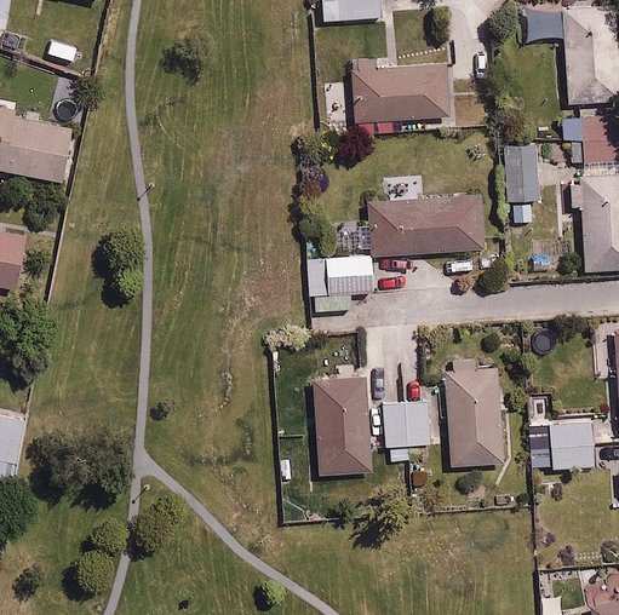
[(12,0),(0,0),(0,28),(7,30),(12,0)]
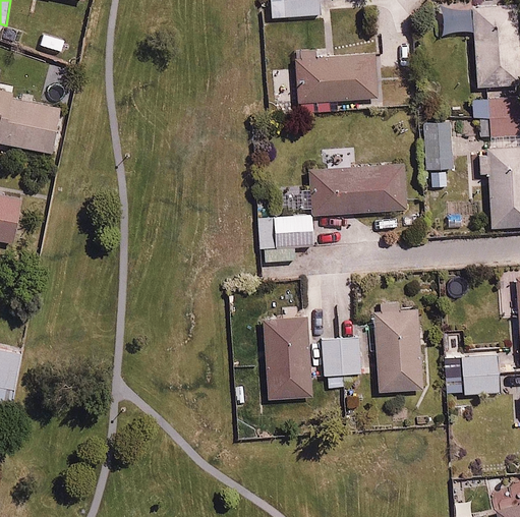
[(272,3),(273,18),(321,12),(319,0),(285,0),(285,2),(272,3)]
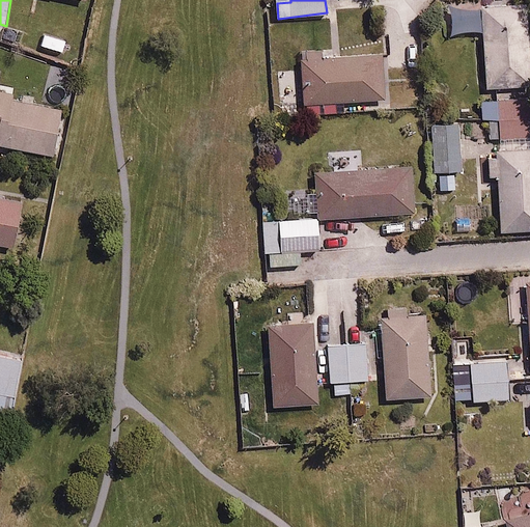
[(529,73),(526,5),(448,10),(449,36),(482,34),(484,88),(529,85),(529,73)]
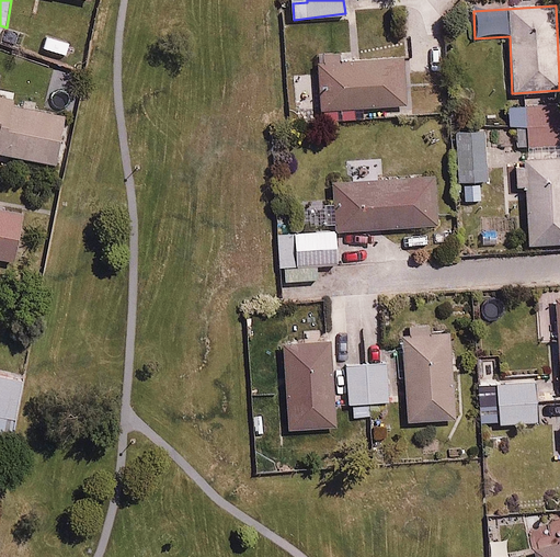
[(403,104),(401,61),(342,65),(342,56),(317,57),(319,108),(403,104)]
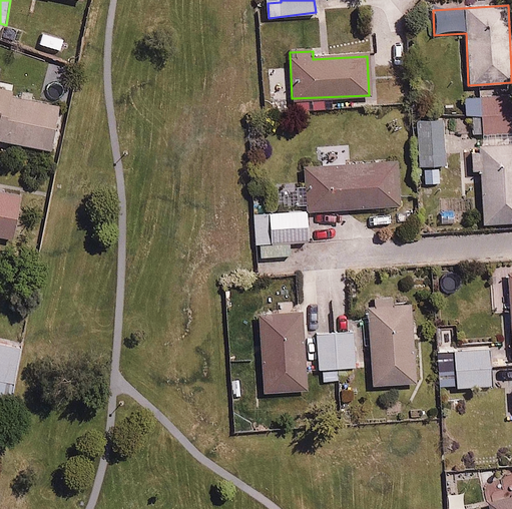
[(0,139),(51,150),(60,106),(0,93),(0,139)]
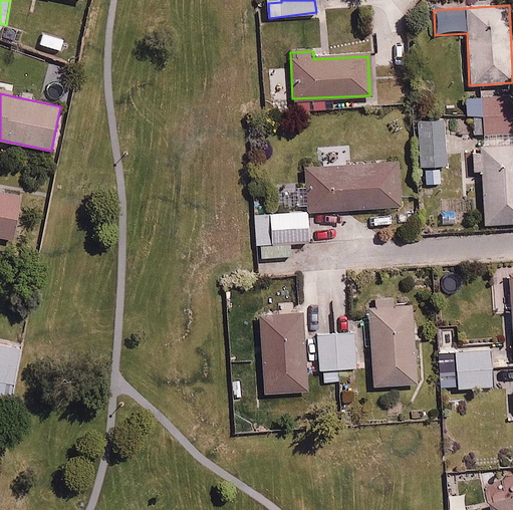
[(512,95),(470,99),(472,116),(512,112),(512,95)]
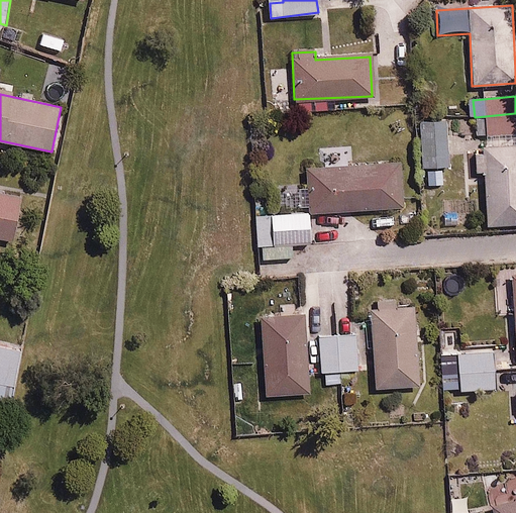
[(515,224),(515,113),(475,117),(476,136),(487,135),(488,150),(475,151),(477,175),(484,174),(488,227),(515,224)]
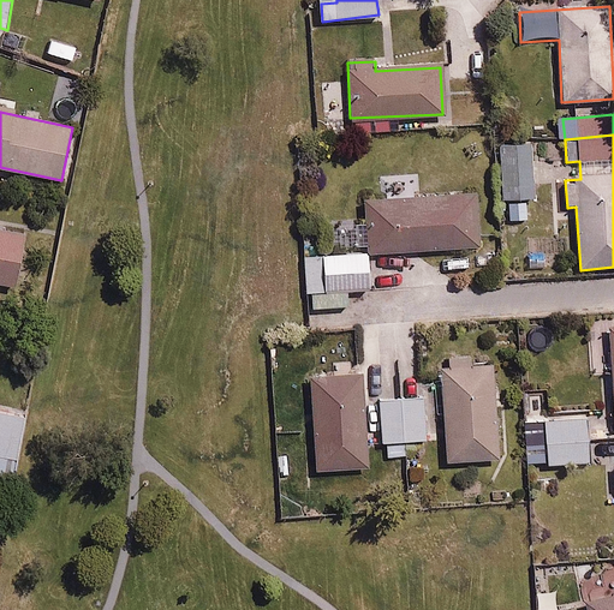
[(536,199),(530,144),(499,148),(507,225),(529,222),(526,201),(536,199)]
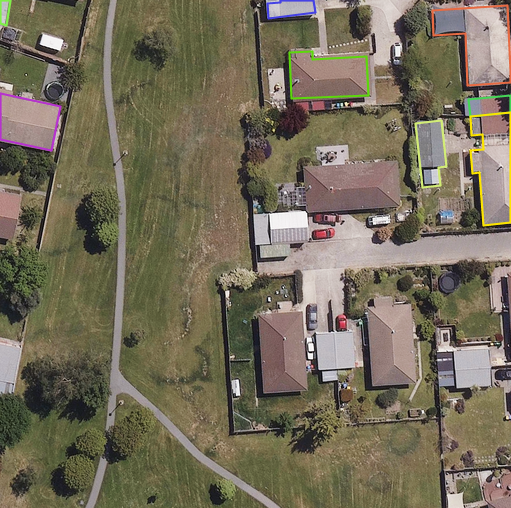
[(346,146),(316,149),(317,165),(305,166),(308,212),(399,206),(396,160),(348,164),(346,146)]
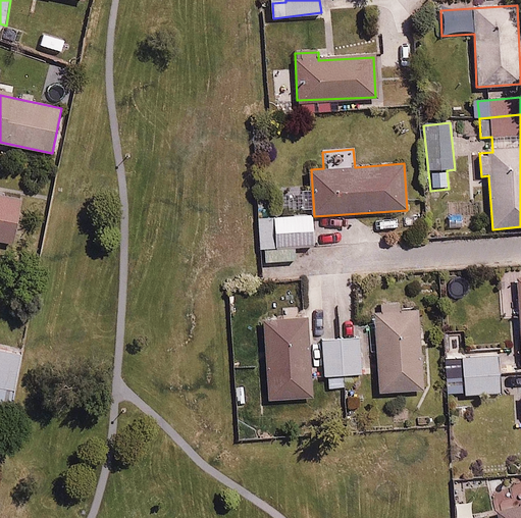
[(21,197),(0,193),(0,241),(14,243),(21,197)]
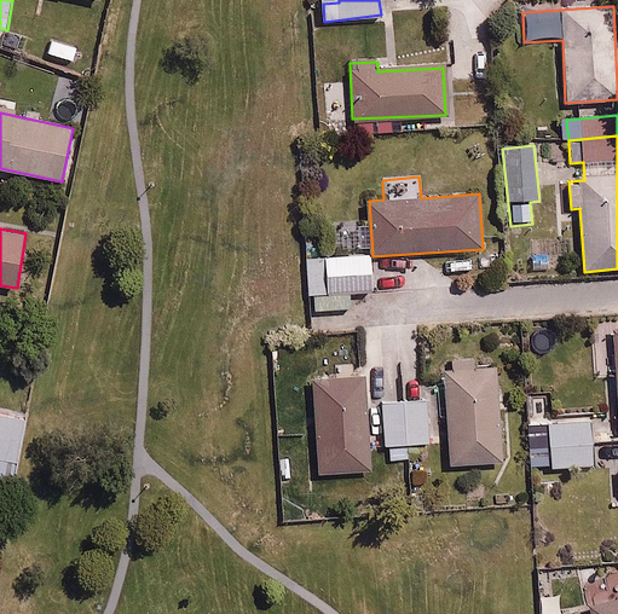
[(369,255),(307,261),(311,297),(373,291),(369,255)]
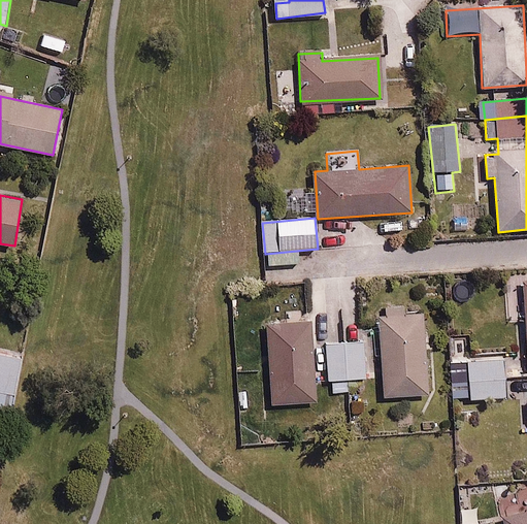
[(298,259),(264,262),(265,274),(299,271),(298,259)]
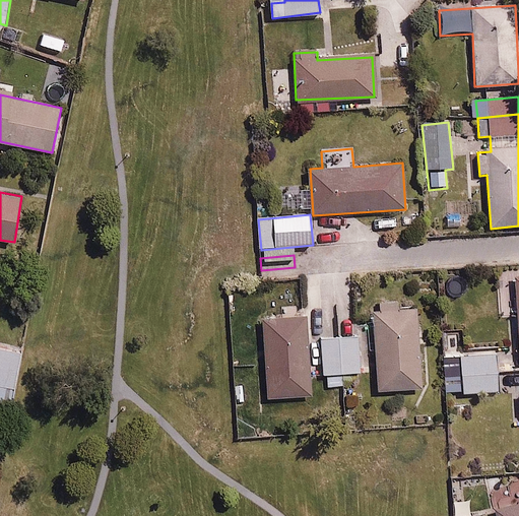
[(518,275),(507,276),(508,300),(518,299),(518,319),(518,275)]
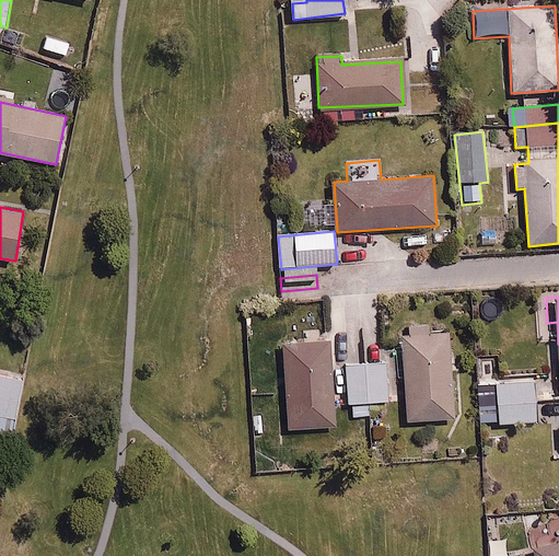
[(449,335),(405,338),(411,424),(455,419),(449,335)]
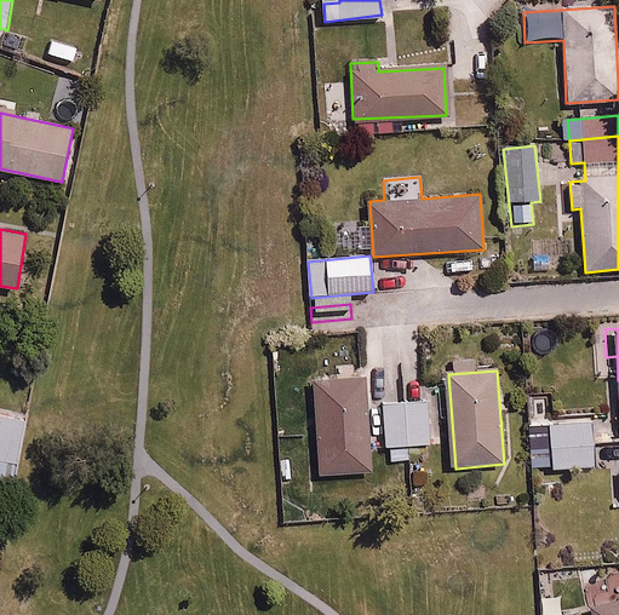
[(368,378),(319,380),(325,475),(374,471),(368,378)]
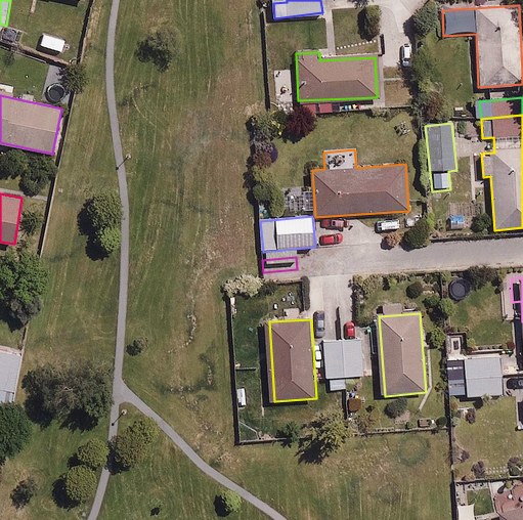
[(364,339),(323,342),(327,379),(367,376),(364,339)]
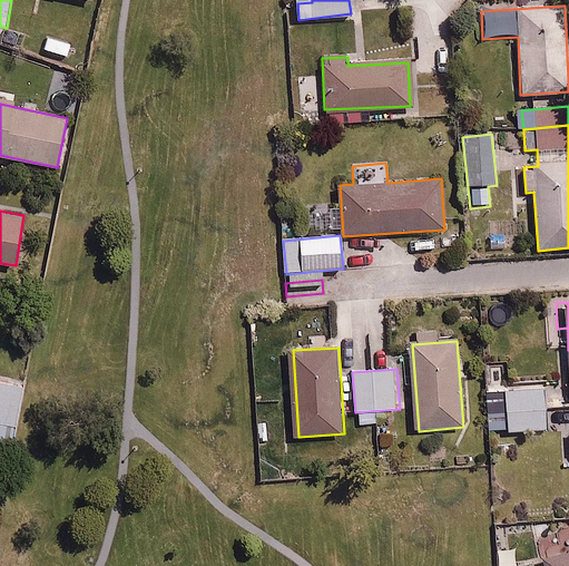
[(23,386),(0,381),(0,440),(15,443),(23,386)]
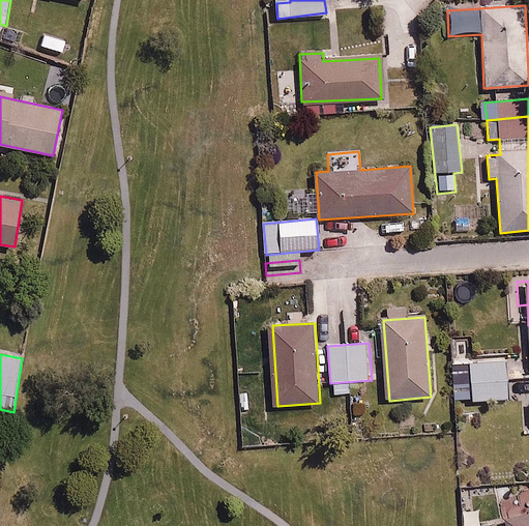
[(504,357),(451,360),(453,401),(506,399),(504,357)]
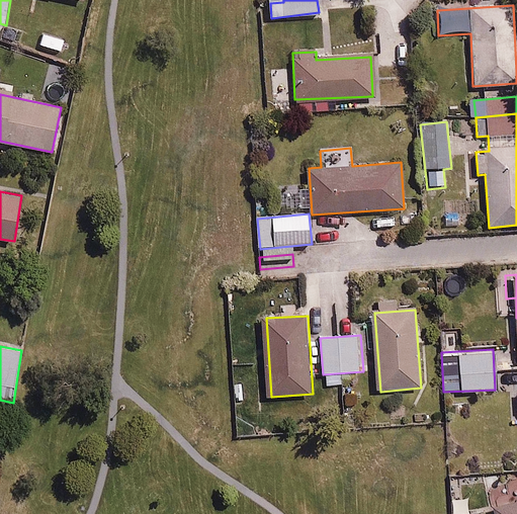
[(516,513),(516,502),(496,507),(497,513),(516,513)]
